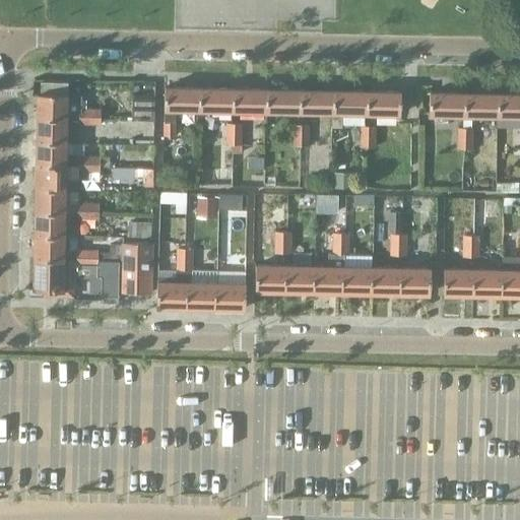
[(197,110),(198,87),(164,87),(164,109),(163,121),(164,121),(163,135),(174,136),(174,122),(174,109),(197,110)]
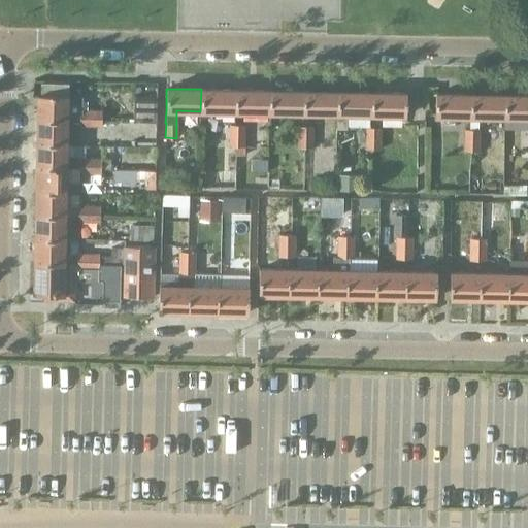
[(234,111),(234,90),(201,89),(200,111),(234,111)]
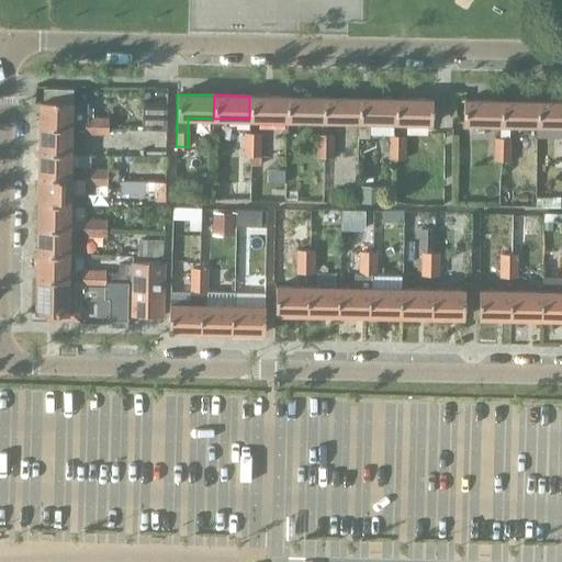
[(285,120),(287,97),(249,96),(249,119),(285,120)]
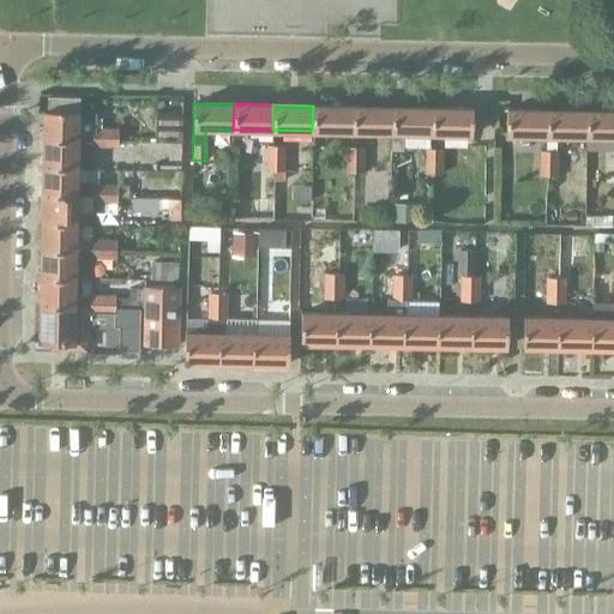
[(351,132),(353,106),(313,106),(312,131),(351,132)]
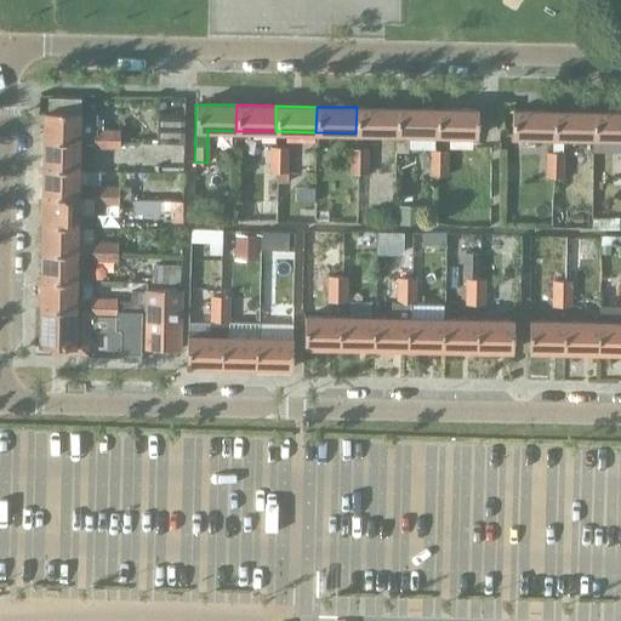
[(397,134),(397,108),(357,107),(355,134),(394,134),(397,134)]
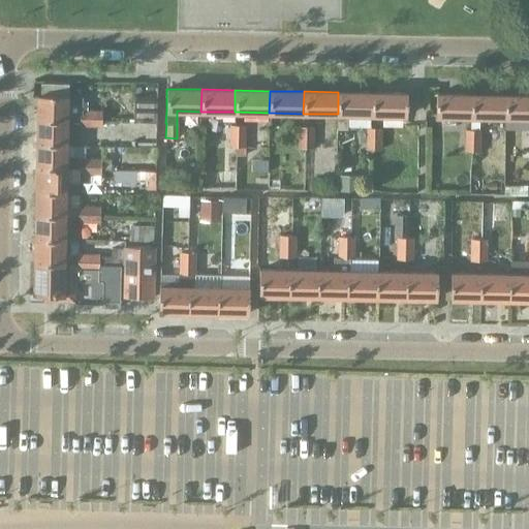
[(371,115),(372,92),(338,92),(338,114),(336,114),(336,130),(347,130),(347,114),(371,115)]
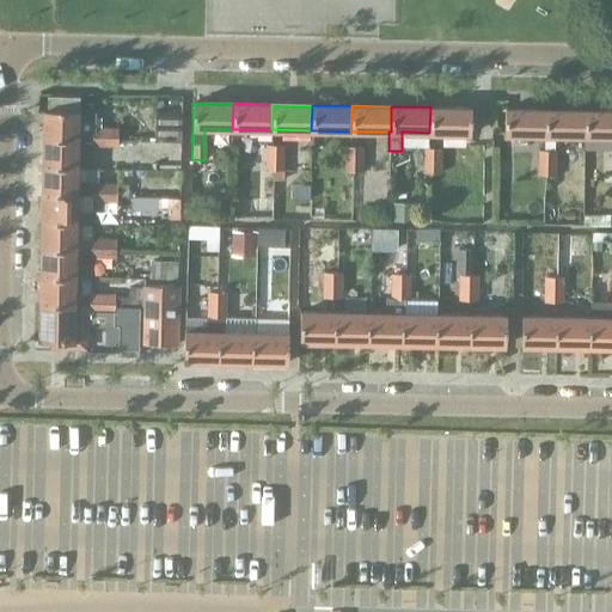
[(430,106),(429,133),(470,134),(470,108),(430,106)]
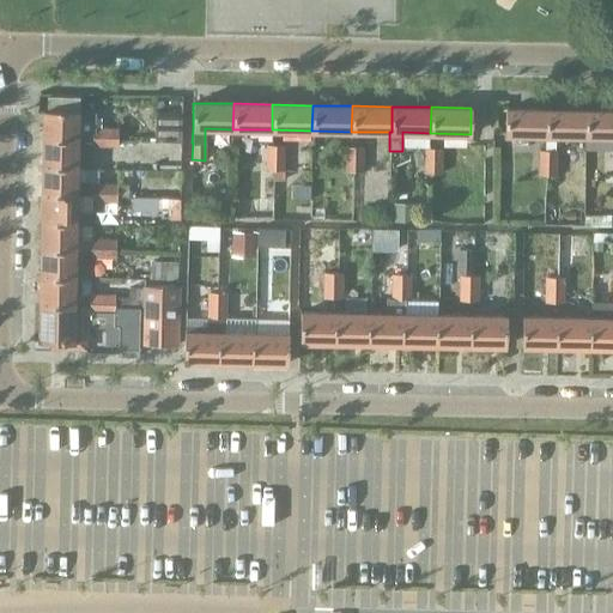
[(545,135),(546,109),(505,108),(505,134),(545,135)]
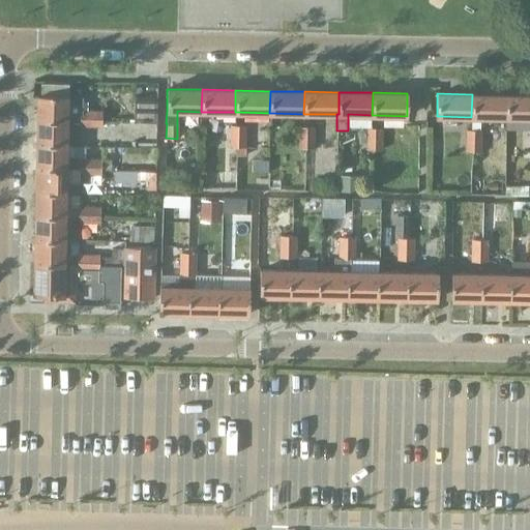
[(506,117),(506,94),(472,94),(471,117),(506,117)]
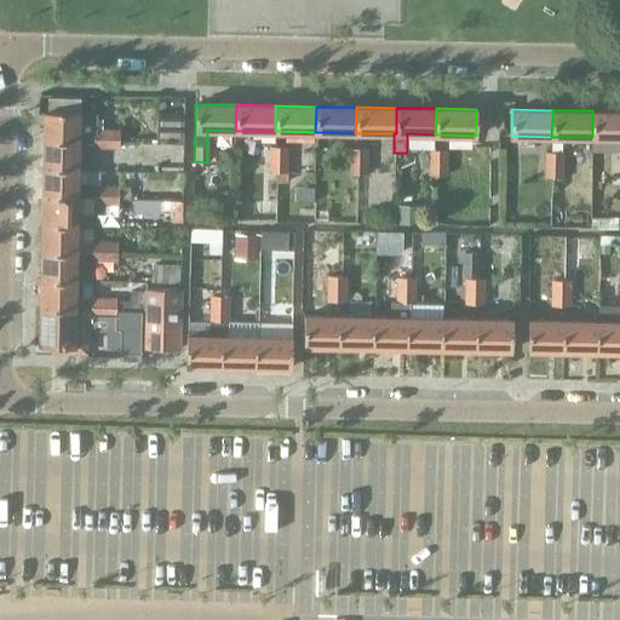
[(619,137),(619,110),(592,110),(592,137),(619,137)]
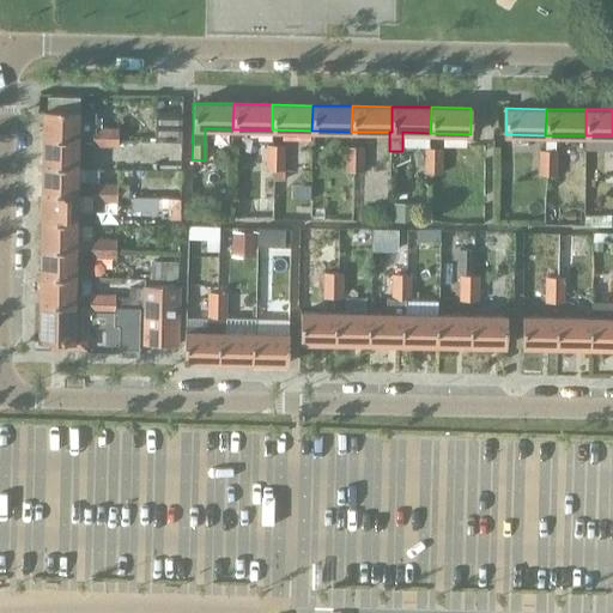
[(95,113),(78,113),(78,111),(42,110),(42,139),(78,140),(78,141),(92,141),(92,145),(104,145),(105,128),(95,128),(95,113)]
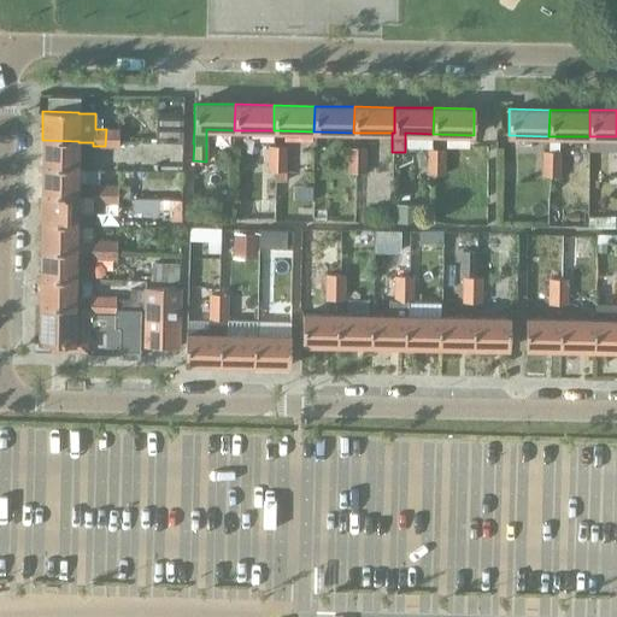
[(182,115),(156,115),(154,144),(182,144),(182,115)]
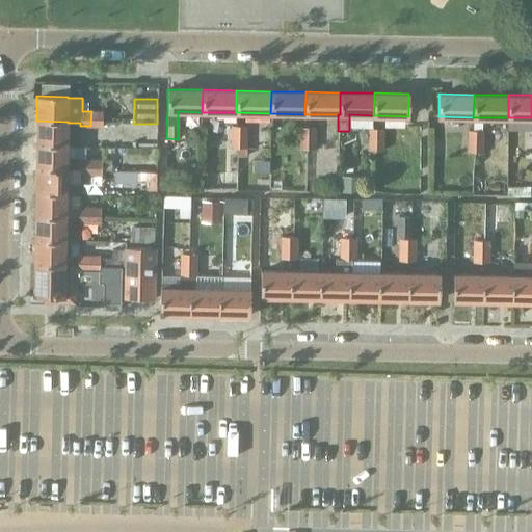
[(91,111),(90,126),(102,127),(102,112),(91,111)]
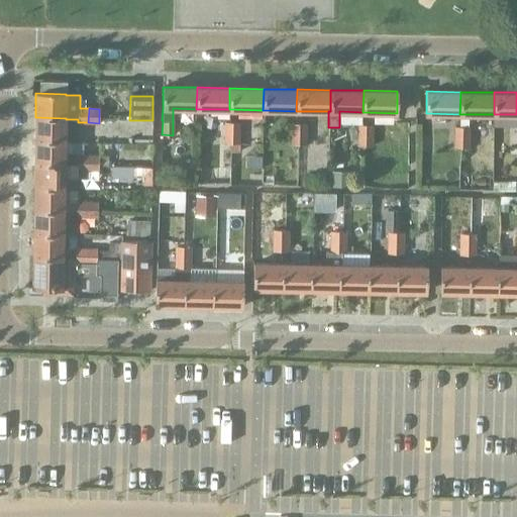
[(66,119),(66,118),(35,117),(34,140),(65,141),(66,119)]
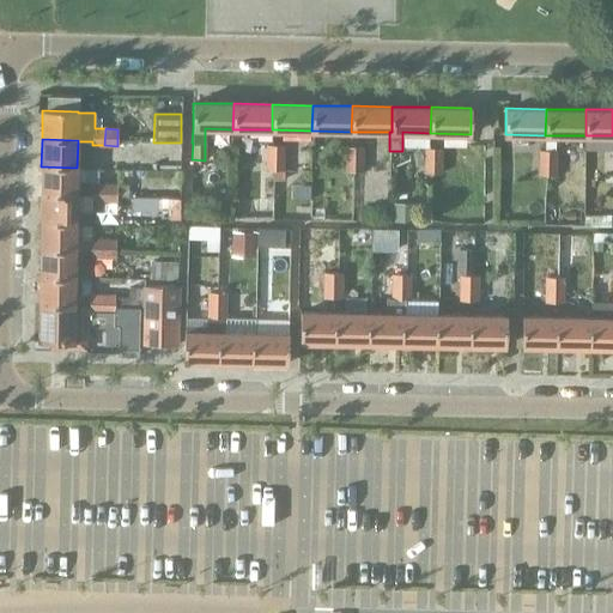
[(266,157),(283,158),(283,145),(266,145),(266,157)]
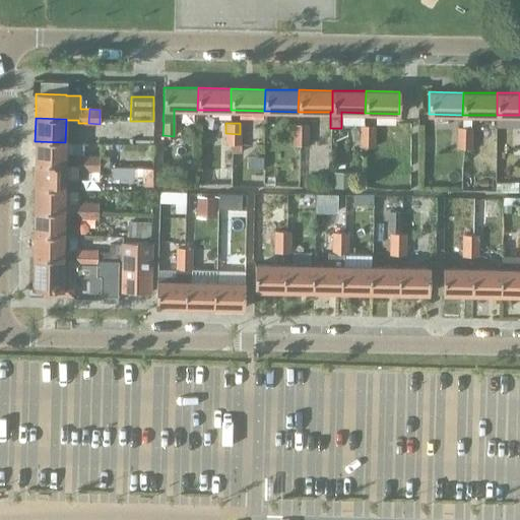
[(307,124),(298,124),(293,124),(293,135),(307,135),(307,124)]
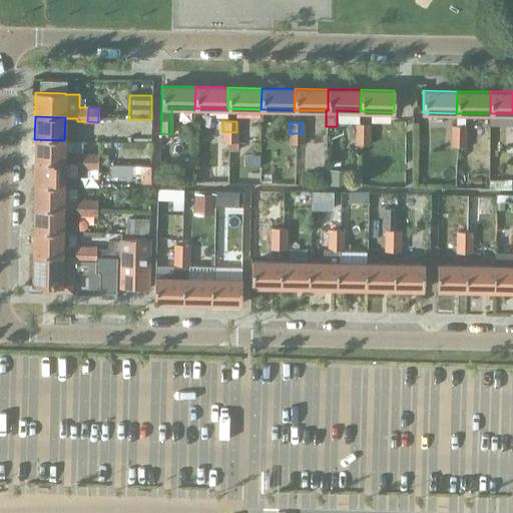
[(355,134),(369,134),(369,124),(355,123),(355,134)]
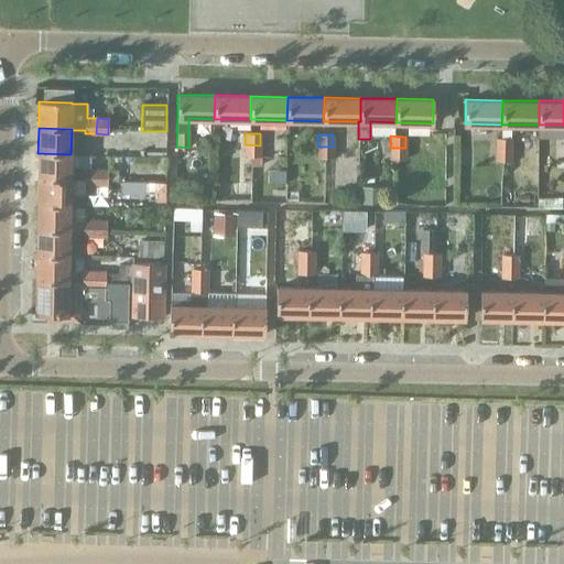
[(496,150),(511,150),(511,138),(496,138),(496,150)]
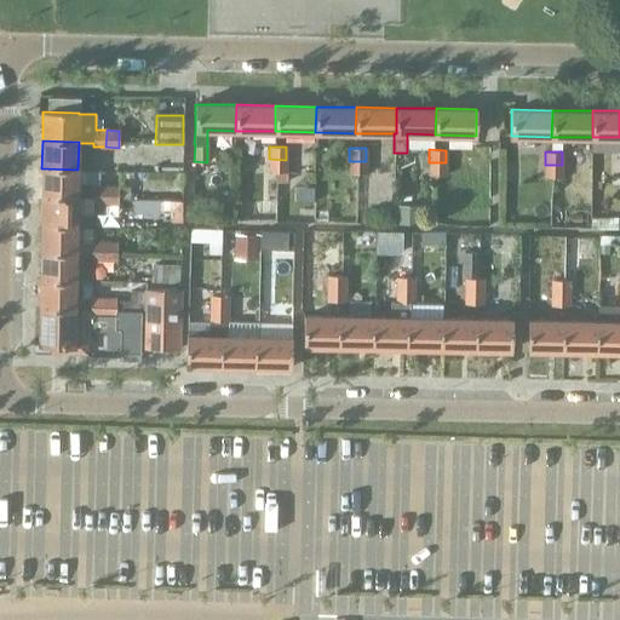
[(286,172),(286,160),(269,159),(269,171),(286,172)]
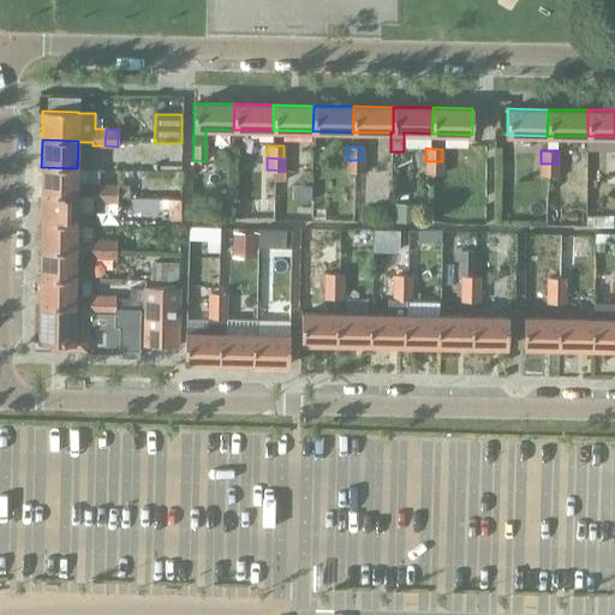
[(363,172),(363,160),(346,160),(346,172),(363,172)]
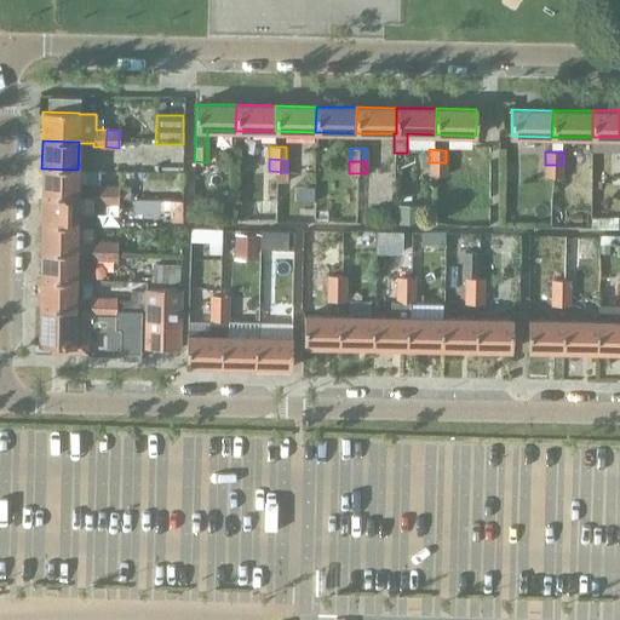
[(446,174),(446,162),(429,162),(429,174),(446,174)]
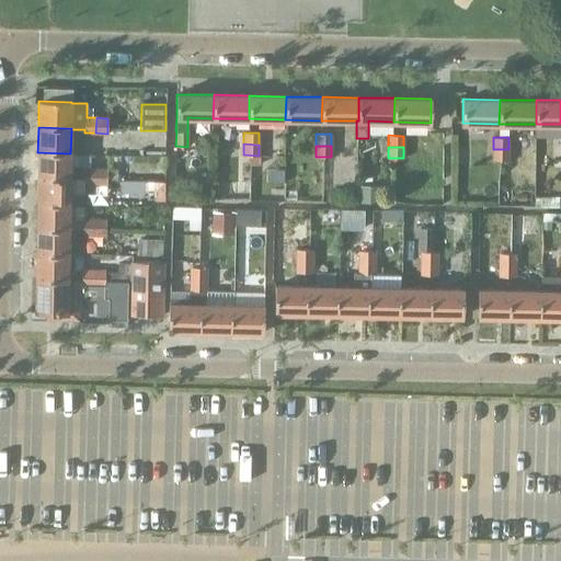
[(508,160),(508,149),(493,149),(493,160),(508,160)]
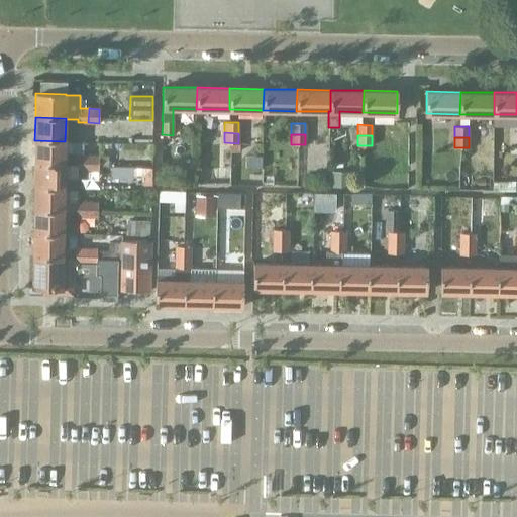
[(65,152),(65,141),(34,140),(34,164),(65,165),(77,165),(77,169),(87,170),(87,154),(77,154),(77,152),(65,152)]
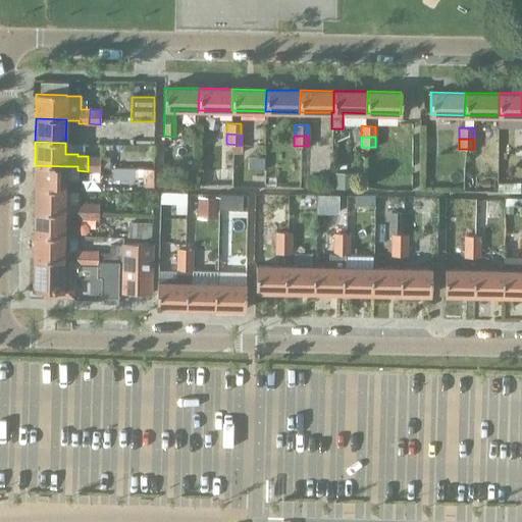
[(88,156),(88,171),(99,171),(99,157),(88,156)]
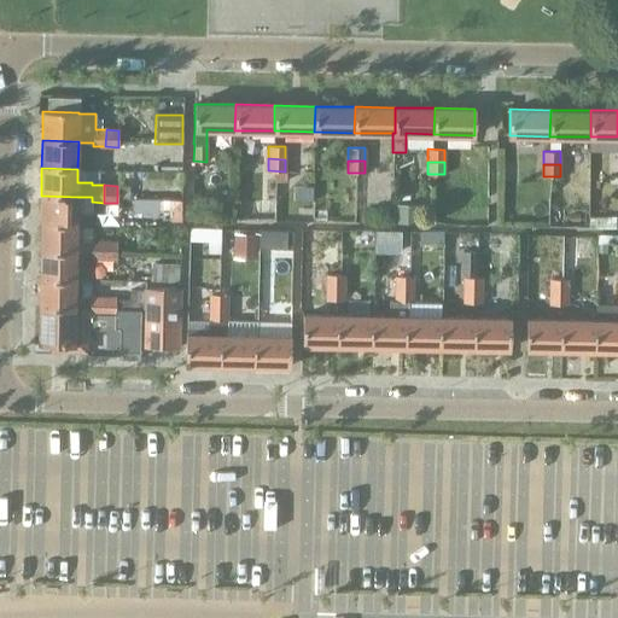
[(77,213),(77,197),(41,196),(40,223),(76,225),(92,225),(92,213),(77,213)]
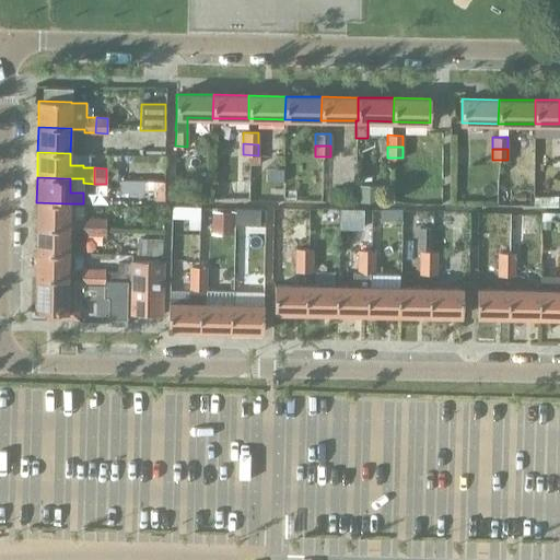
[(69,203),(36,202),(36,228),(69,229),(69,203)]
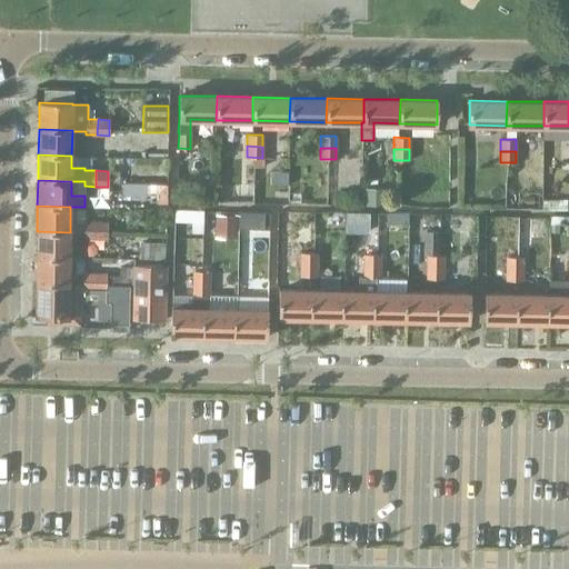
[(269,225),(269,213),(237,212),(237,229),(262,229),(262,223),(269,225)]
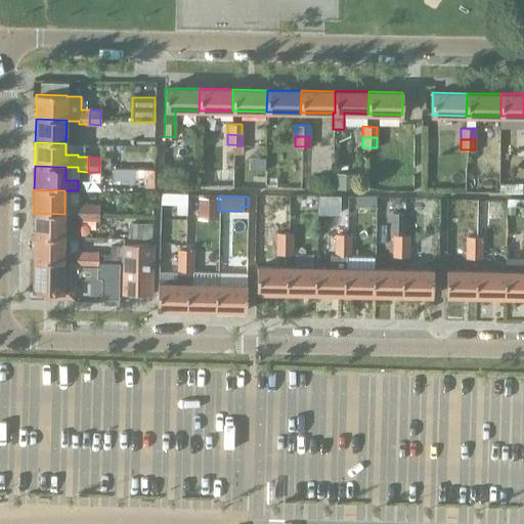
[(311,214),(328,214),(326,201),(311,202),(311,214)]
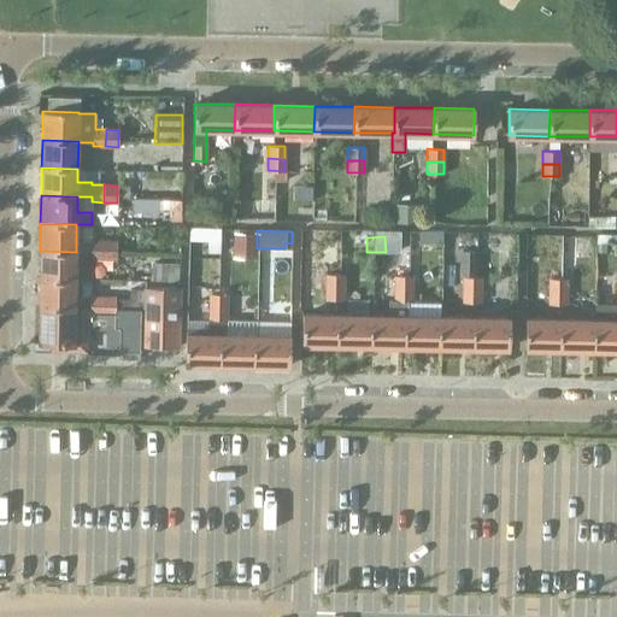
[(104,258),(104,241),(90,241),(90,257),(104,258)]
